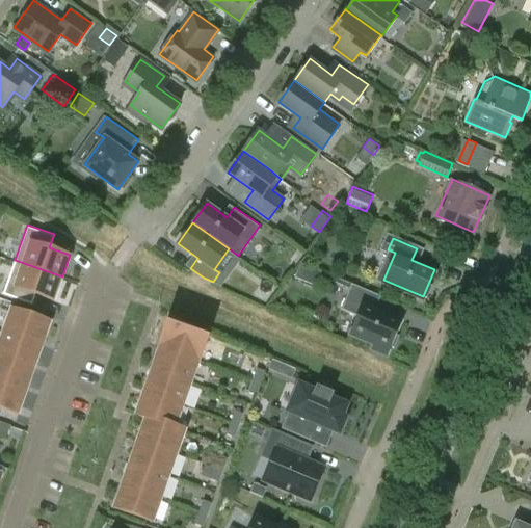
[(54,298),(62,276),(15,260),(3,292),(30,301),(33,291),(54,298)]
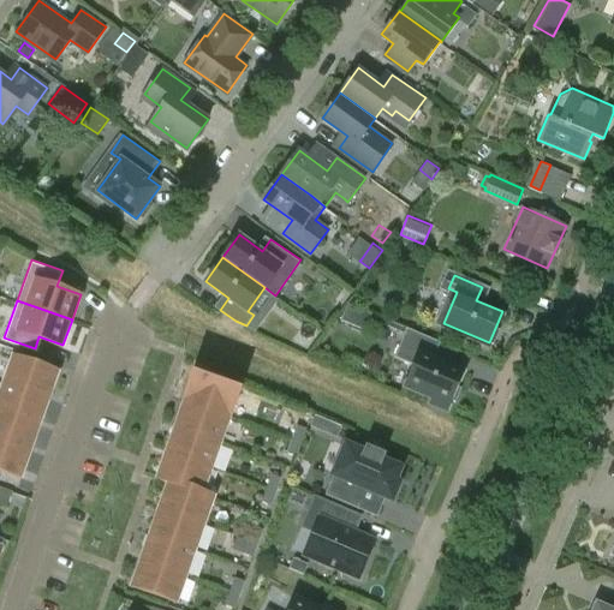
[(367,322),(369,309),(347,303),(344,317),(367,322)]
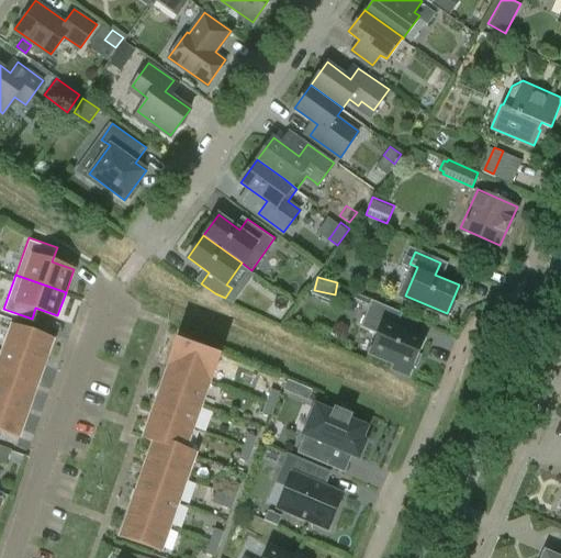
[(419,352),(425,339),(395,326),(401,314),(376,304),(370,316),(382,321),(370,349),(395,360),(393,366),(410,374),(414,363),(416,364),(421,353),(419,352)]
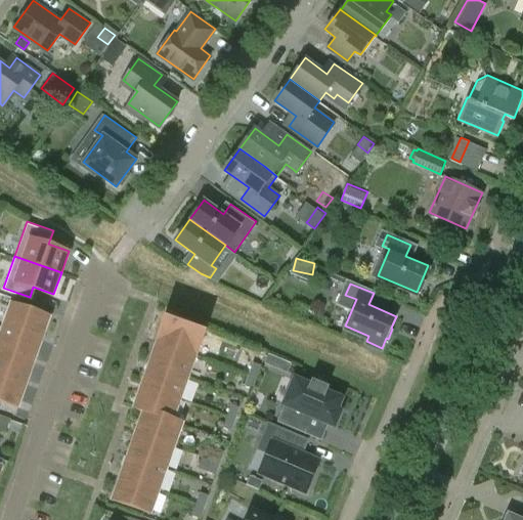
[(50,315),(11,302),(3,325),(42,338),(50,315)]
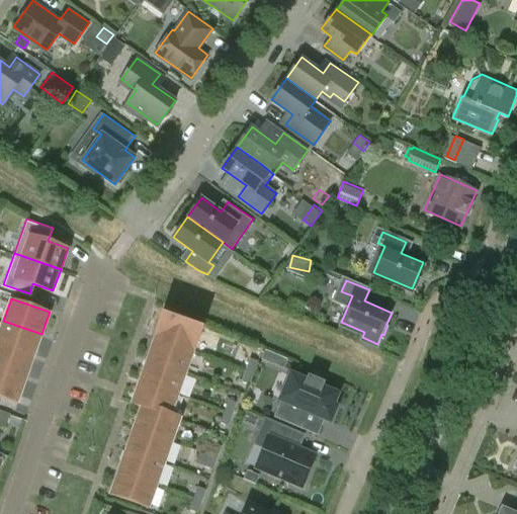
[(201,327),(163,313),(156,335),(194,349),(201,327)]
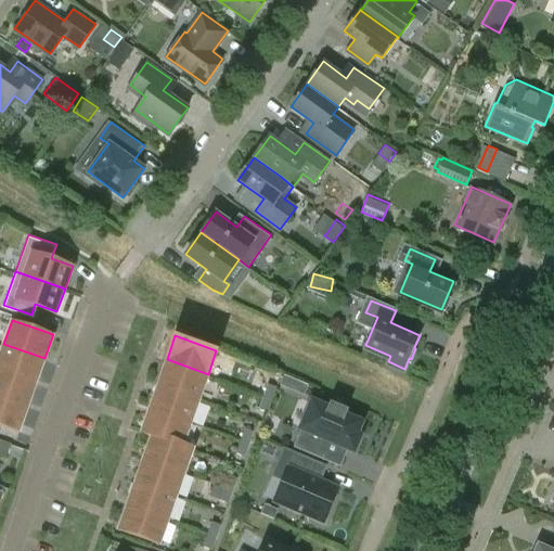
[(44,358),(3,344),(0,351),(0,369),(36,382),(44,358)]
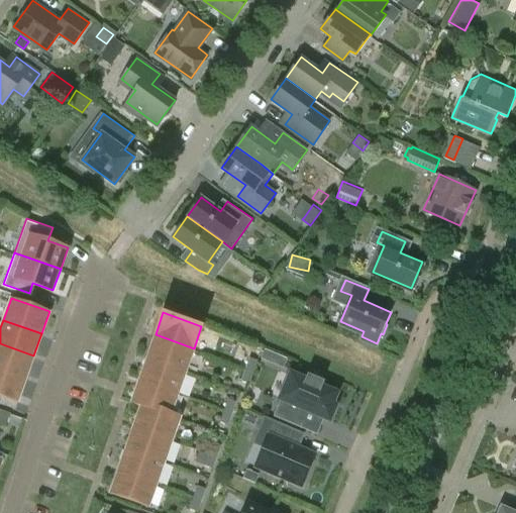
[(194,348),(156,334),(147,356),(186,370),(194,348)]
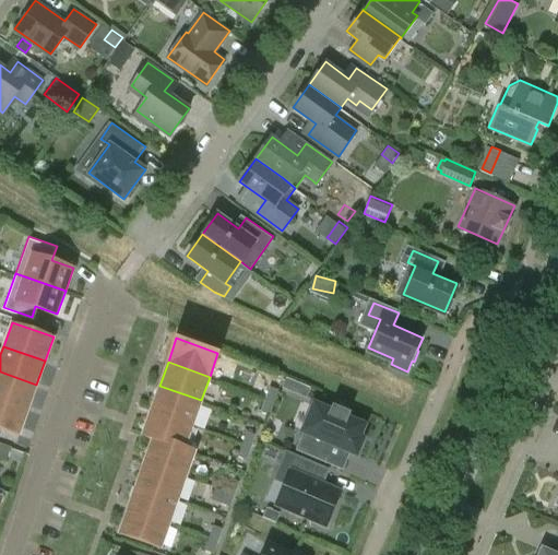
[(36,385),(0,372),(0,399),(28,409),(36,385)]
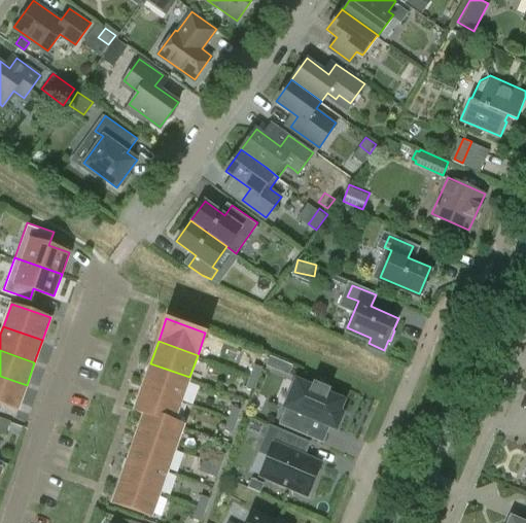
[(285,377),(291,361),(273,354),(267,370),(285,377)]
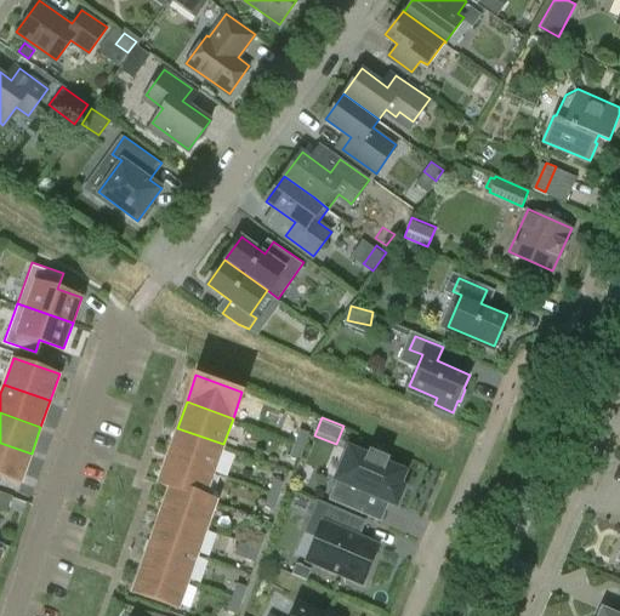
[(310,429),(301,427),(296,440),(305,444),(310,429)]
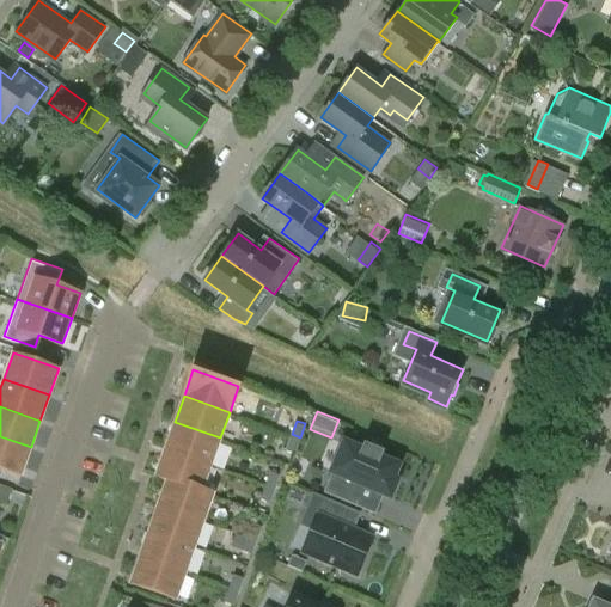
[(220,437),(175,422),(165,448),(211,464),(220,437)]
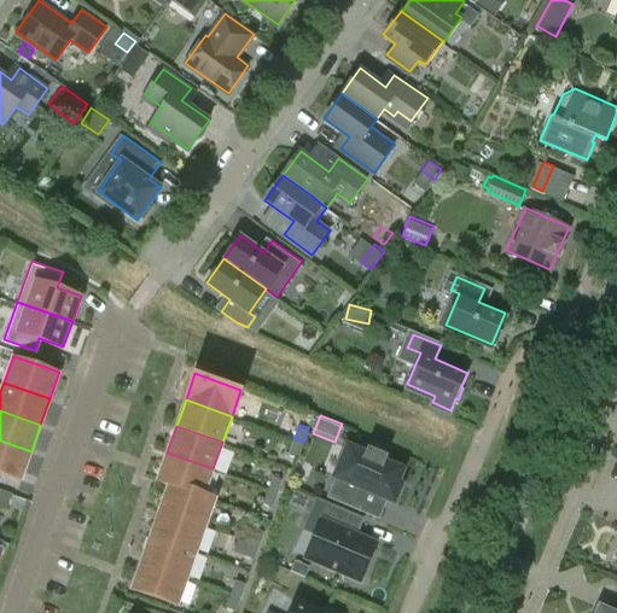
[(303,442),(295,438),(290,451),(298,455),(303,442)]
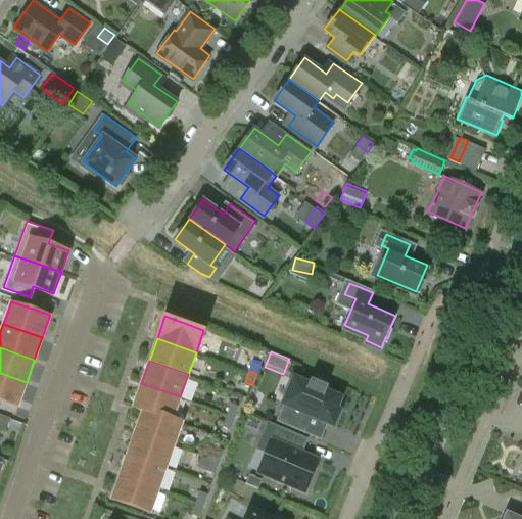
[(27,382),(0,373),(0,397),(18,405),(27,382)]
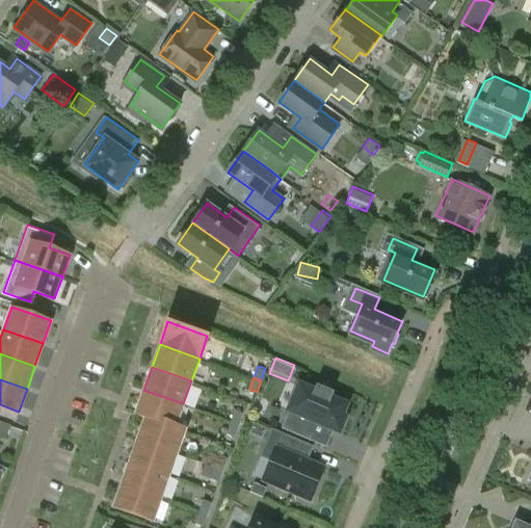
[(286,427),(326,445),(334,428),(343,432),(349,418),(346,416),(351,404),(335,397),(337,394),(321,388),(320,391),(303,384),(292,411),(293,411),(286,427)]
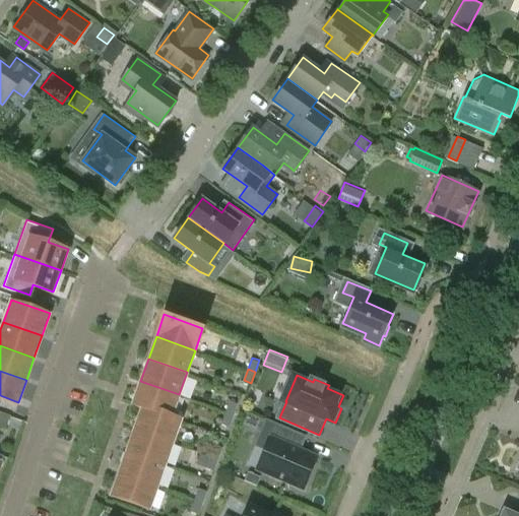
[(179,394),(140,381),(133,403),(142,406),(171,416),(179,394)]
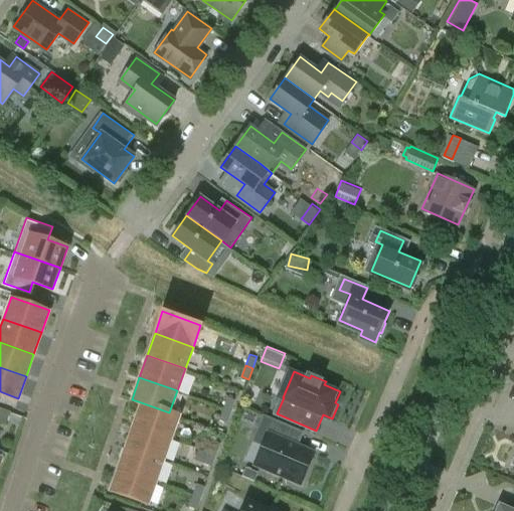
[(227,395),(224,406),(231,409),(235,397),(227,395)]
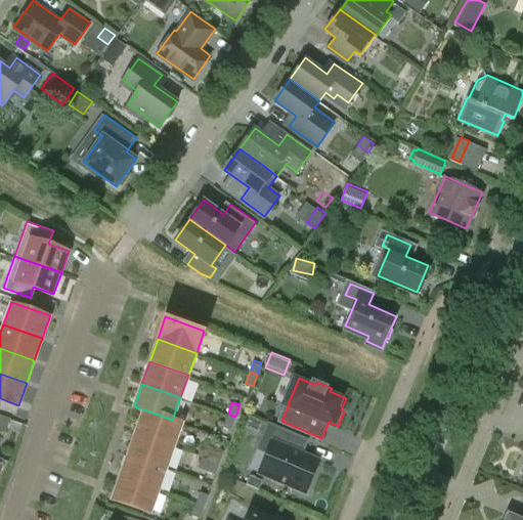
[(172,420),(143,409),(135,431),(174,445),(182,424),(172,420)]
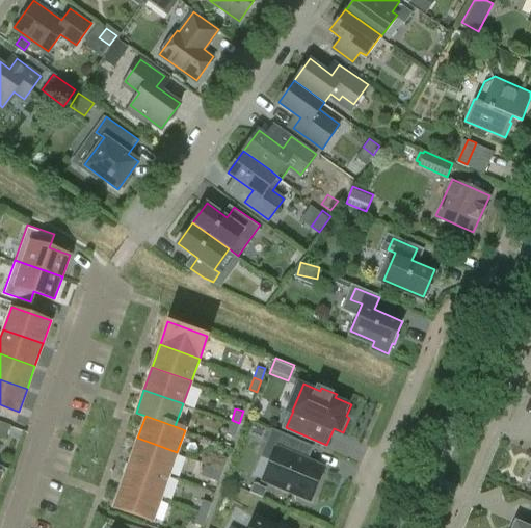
[(10,423),(0,419),(0,432),(6,436),(10,423)]
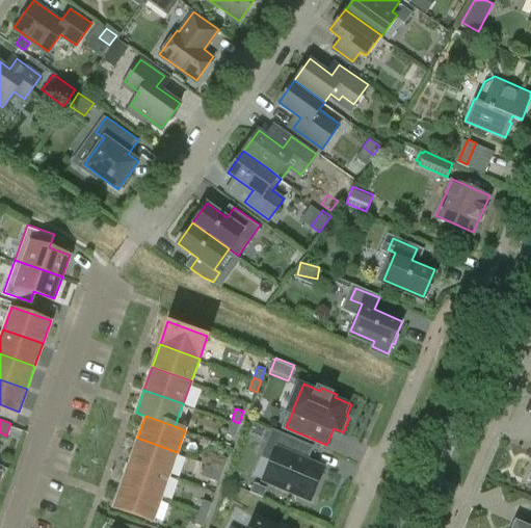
[(235,434),(239,423),(232,420),(228,431),(235,434)]
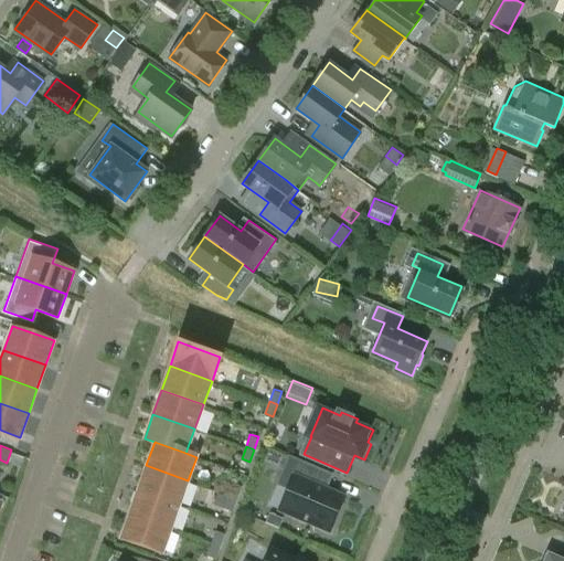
[(146,465),(138,489),(180,504),(188,480),(146,465)]
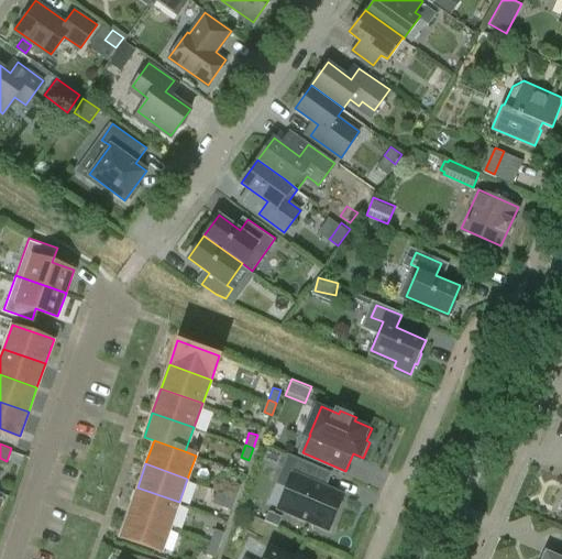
[(346,482),(300,463),(287,494),(334,515),(346,482)]
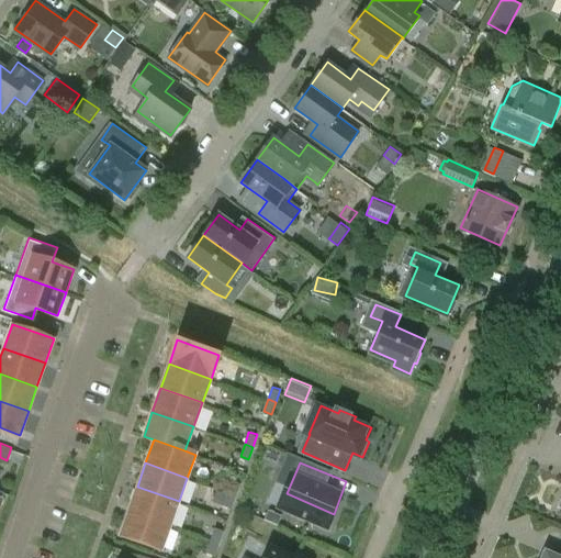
[(240,481),(232,479),(227,491),(236,494),(240,481)]
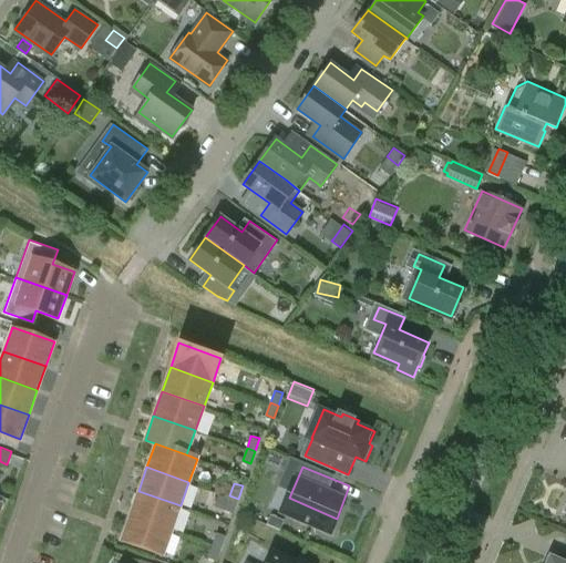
[(181,505),(139,491),(130,514),(172,530),(181,505)]
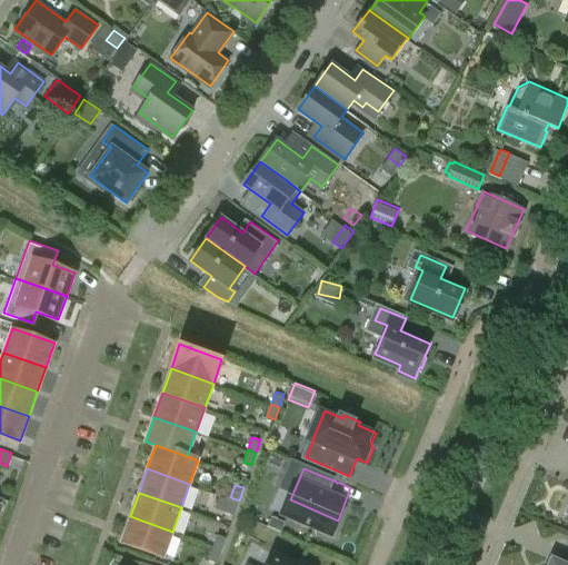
[(239,501),(230,497),(226,509),(235,513),(239,501)]
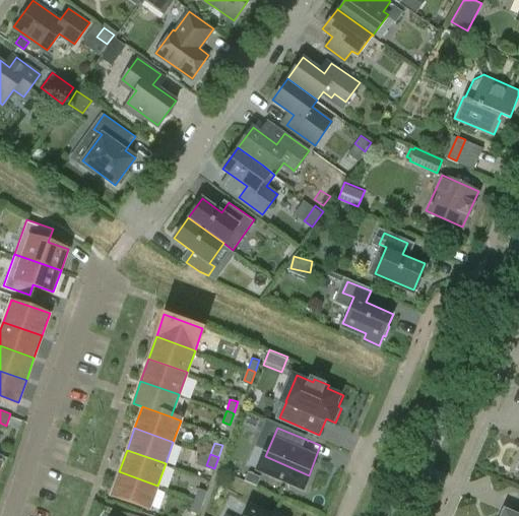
[(157,486),(119,471),(111,494),(149,507),(157,486)]
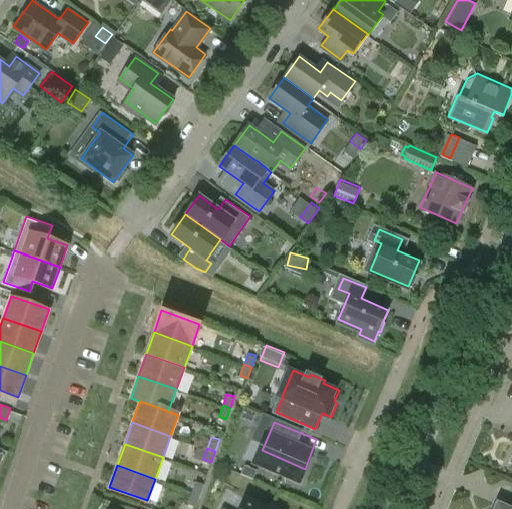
[(244,465),(241,472),(253,477),(257,470),(244,465)]
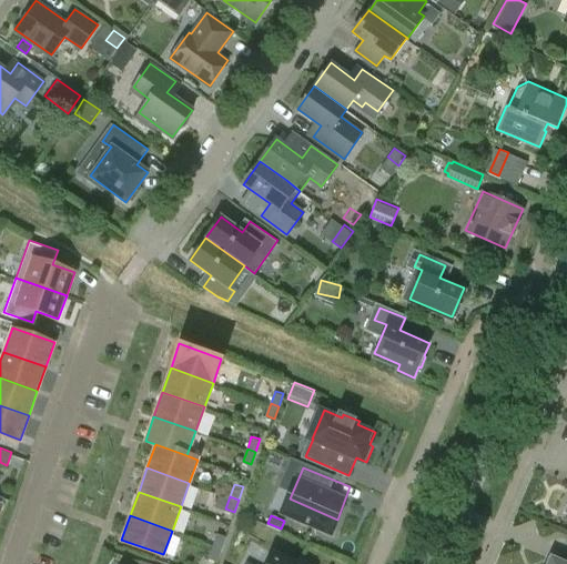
[(218,532),(213,544),(222,547),(226,534),(218,532)]
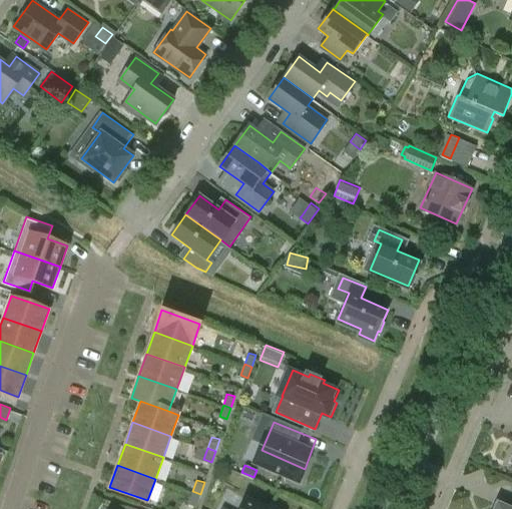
[(200,494),(192,491),(188,502),(196,505),(200,494)]
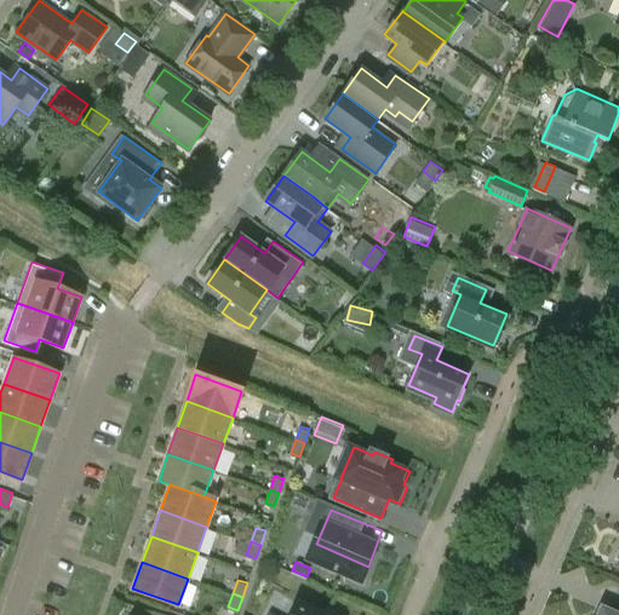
[(325,614),(324,614),(298,602),(291,614),(278,614),(270,611),(267,614),(339,614),(328,609),(325,614)]
